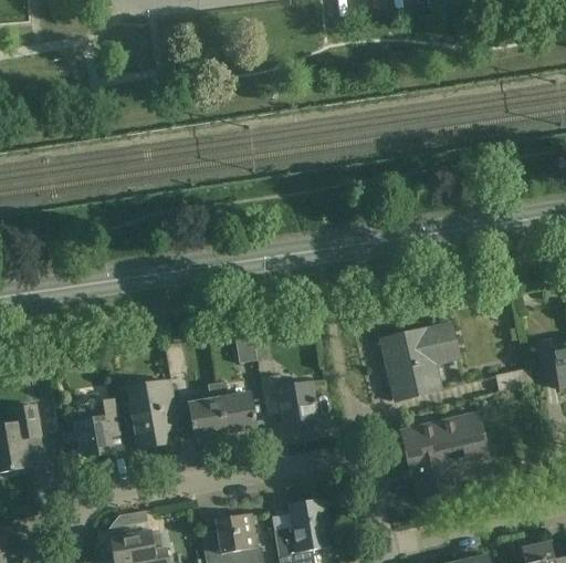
[(458,356),(450,323),(383,339),(386,351),(383,352),(387,372),(390,371),(397,398),(440,388),(433,361),(458,356)]
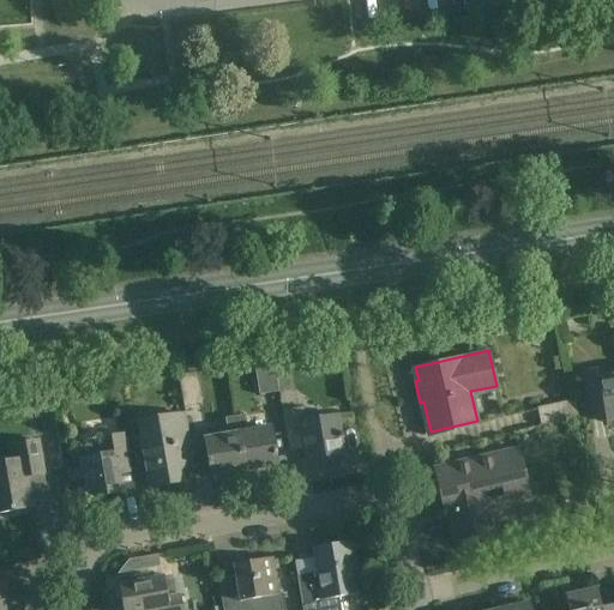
[(278,390),(272,357),(252,360),(258,392),(278,390)]
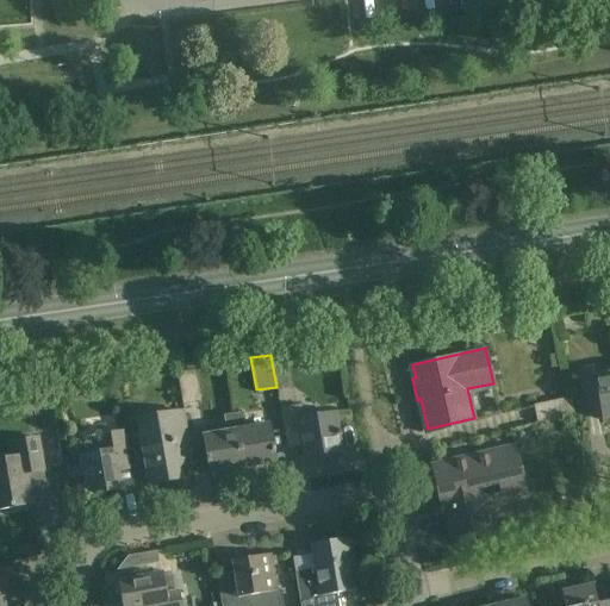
[(609,370),(595,374),(592,364),(578,368),(584,400),(598,397),(603,418),(609,416),(609,370)]
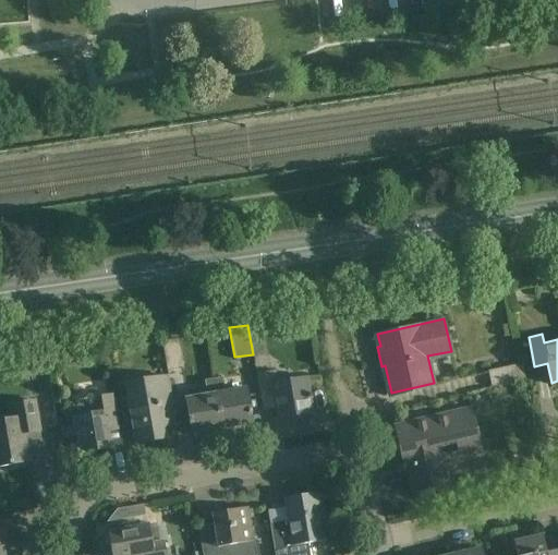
[(184,366),(179,336),(160,339),(166,369),(184,366)]
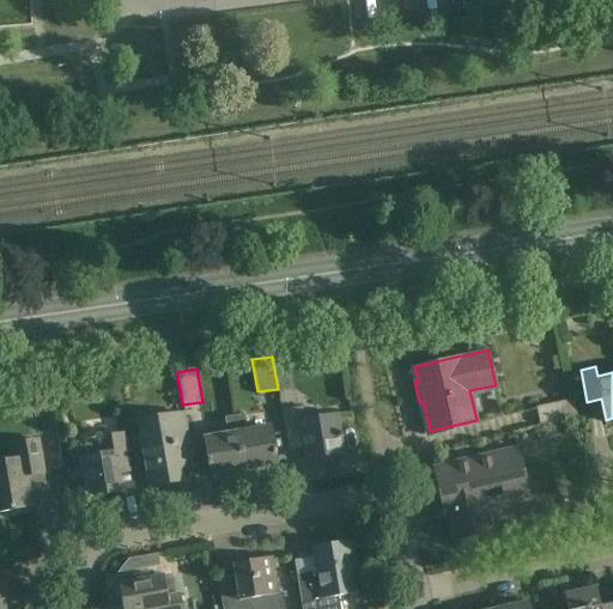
[(576,414),(572,396),(535,403),(539,421),(576,414)]
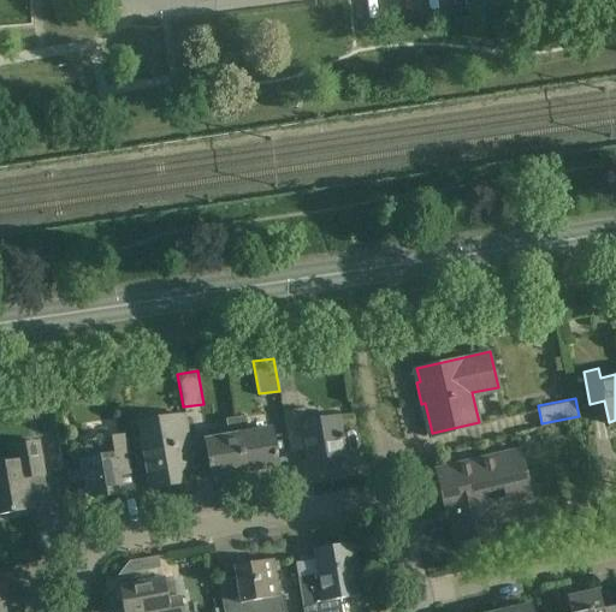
[(307,420),(304,406),(283,410),(290,450),(304,447),(306,459),(344,452),(337,415),(307,420)]
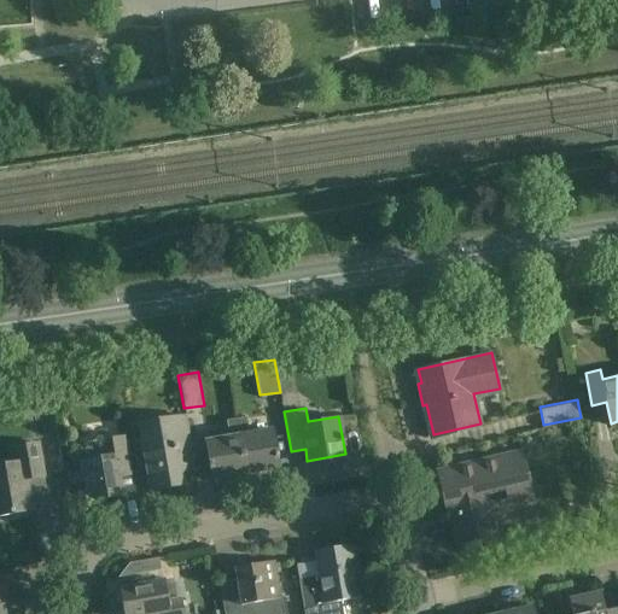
[(196,468),(186,414),(138,422),(150,489),(182,483),(181,471),(196,468)]
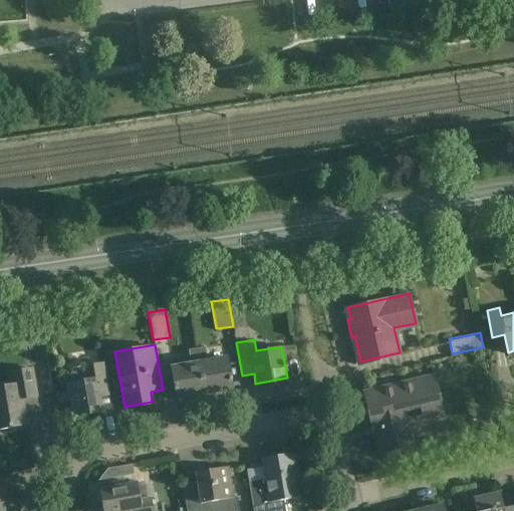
[(204,345),(196,346),(204,393),(231,388),(226,355),(206,359),(204,345)]
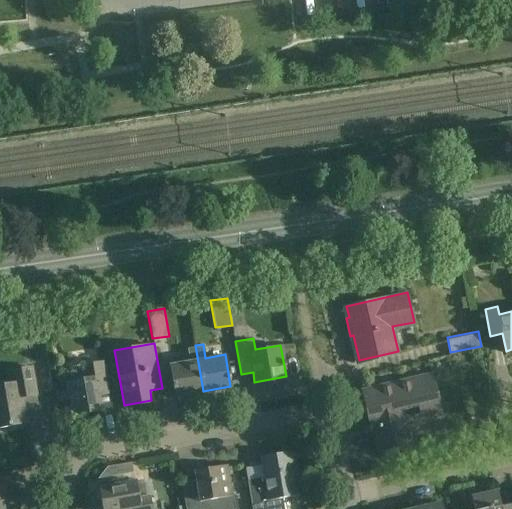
[(188,354),(169,357),(170,364),(176,396),(177,395),(178,398),(191,396),(190,393),(203,391),(195,345),(187,347),(188,354)]
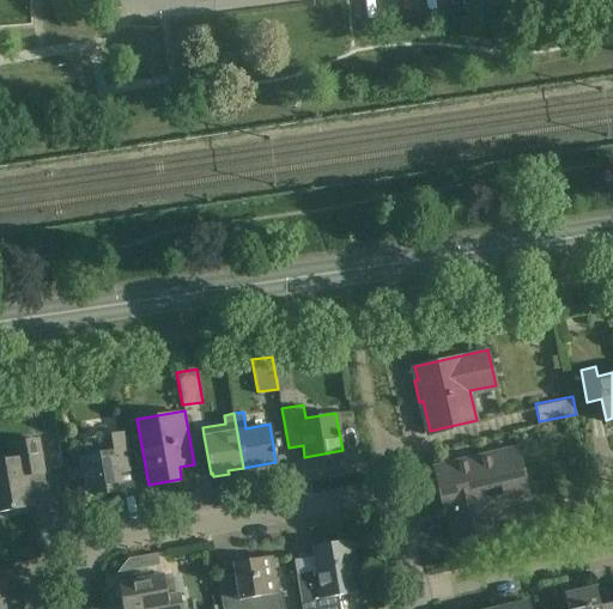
[(132,468),(125,430),(85,437),(89,455),(80,457),(87,494),(120,488),(116,470),(132,468)]
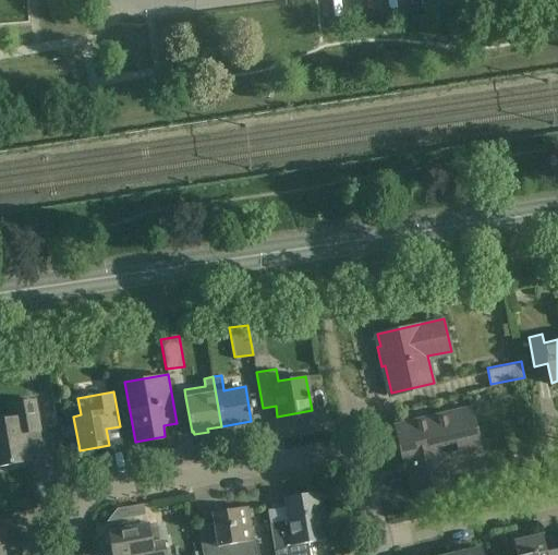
[(39,427),(35,399),(20,401),(22,414),(0,418),(0,463),(31,459),(25,430),(39,427)]
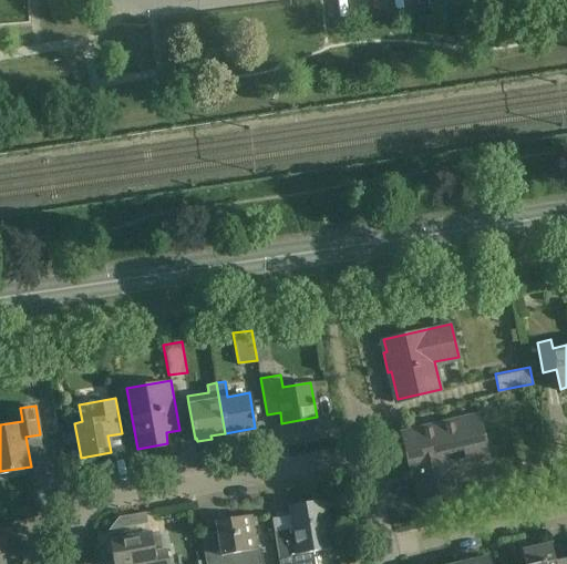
[(487,455),(477,412),(401,430),(411,473),(414,472),(421,501),(456,492),(450,464),(487,455)]
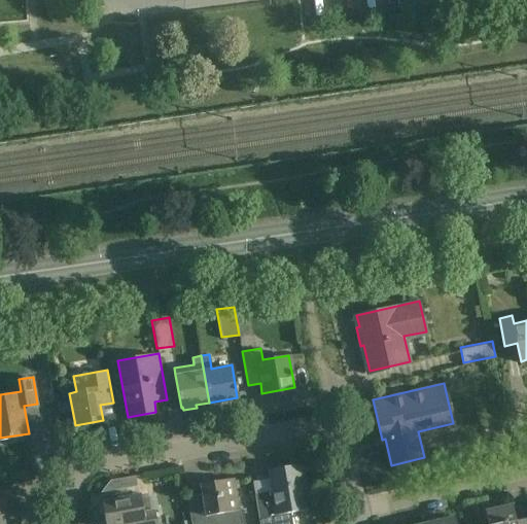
[(308,507),(301,465),(270,470),(274,496),(255,499),(259,523),(292,523),(290,510),(308,507)]
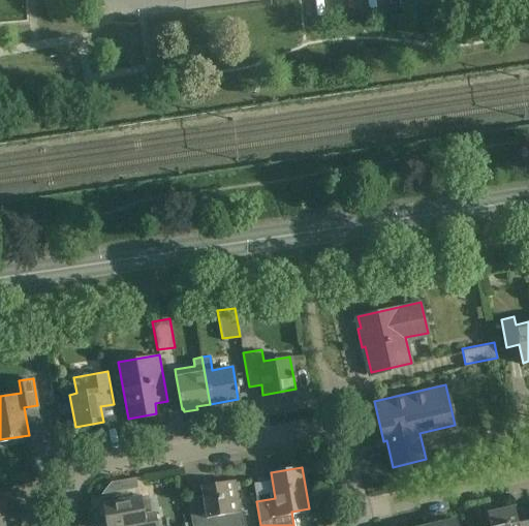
[(119,480),(121,489),(137,486),(135,476),(119,480)]
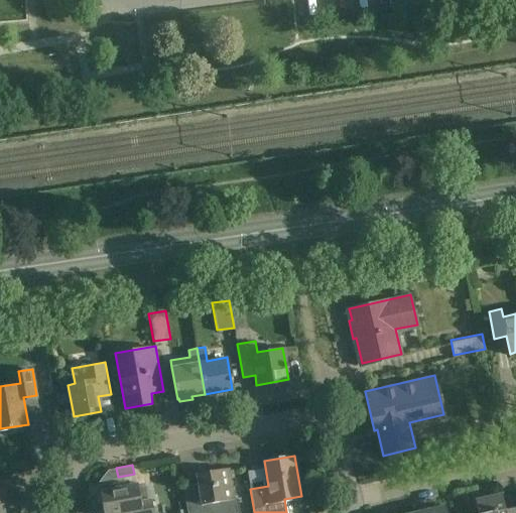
[(199,493),(184,496),(186,512),(239,512),(237,498),(233,499),(228,467),(196,472),(199,493)]
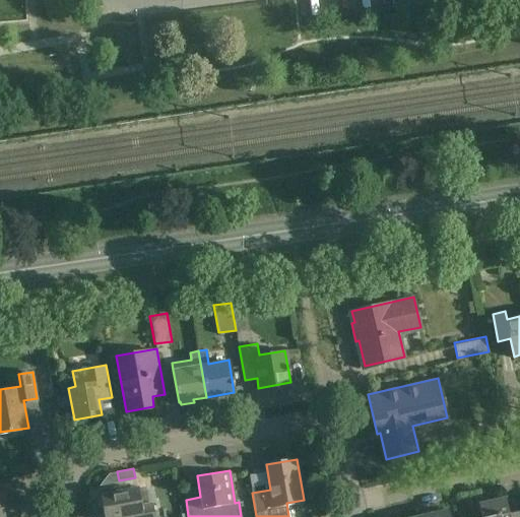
[(139,504),(137,487),(101,493),(101,495),(96,499),(98,507),(104,509),(105,516),(153,516),(151,502),(139,504)]
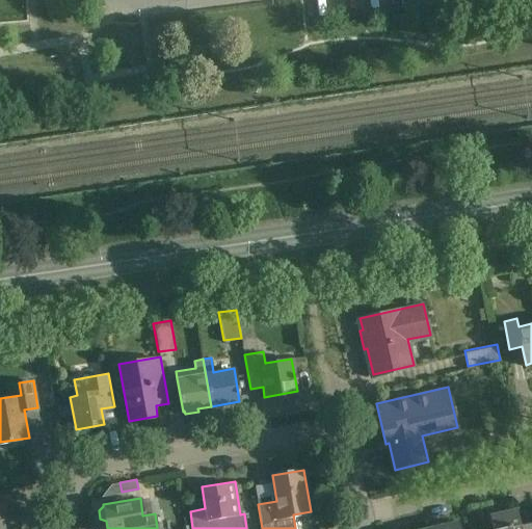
[(522,528),(516,506),(489,512),(493,528),(522,528)]
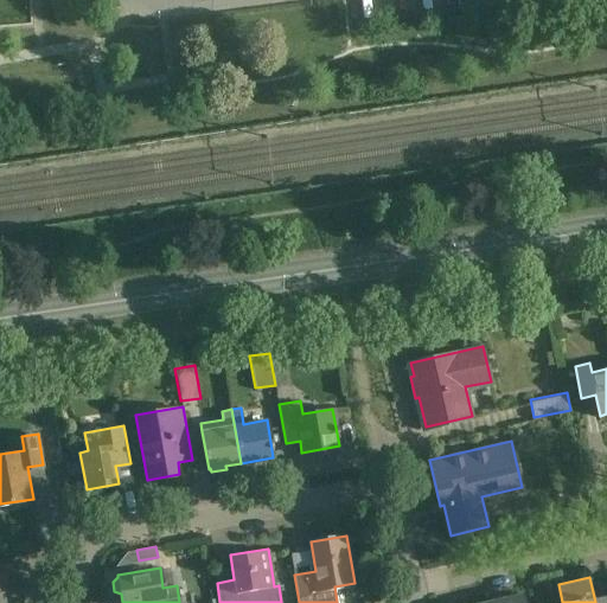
[(487,601),(487,602),(540,602),(534,602),(524,602),(522,592),(487,601)]
